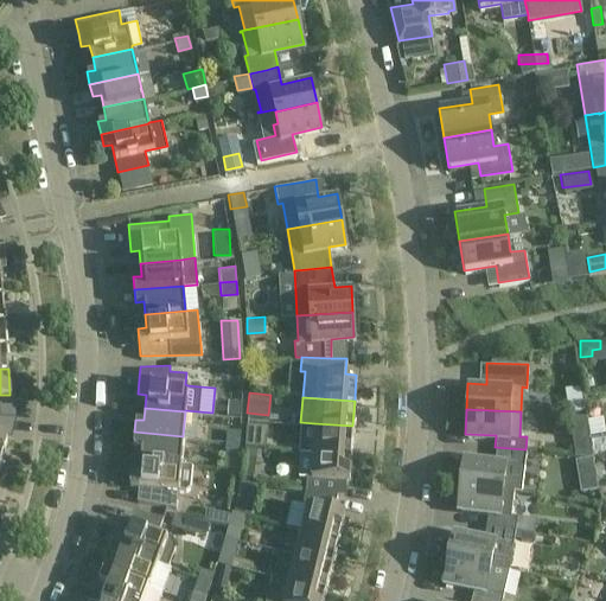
[(573,430),(588,428),(586,415),(571,414),(573,430)]
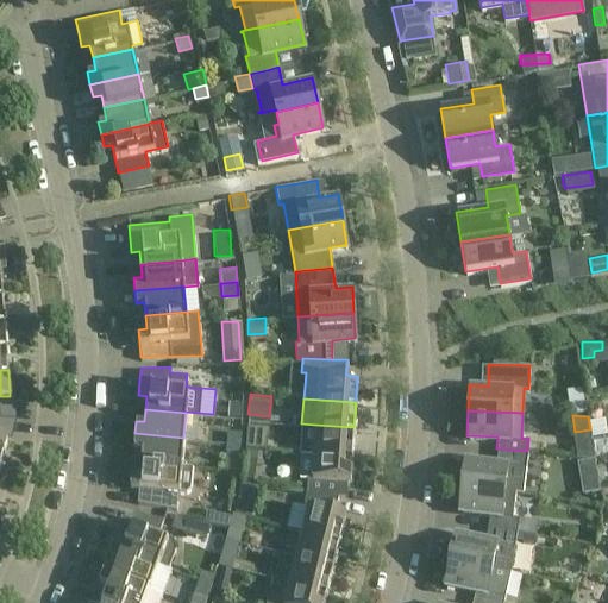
[(314,451),(352,453),(353,427),(315,425),(314,451)]
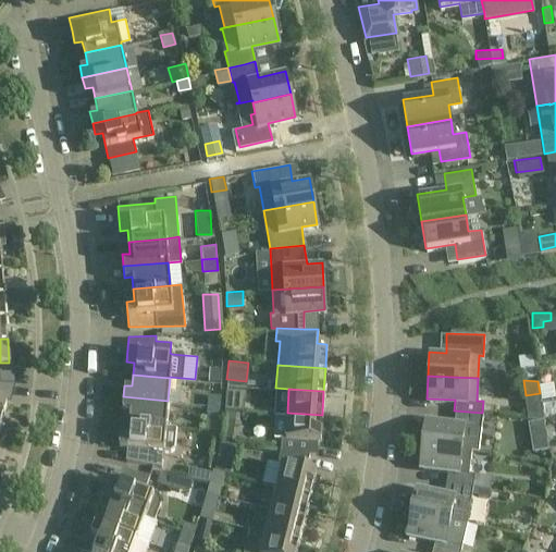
[(207,393),(206,404),(220,406),(221,394),(207,393)]
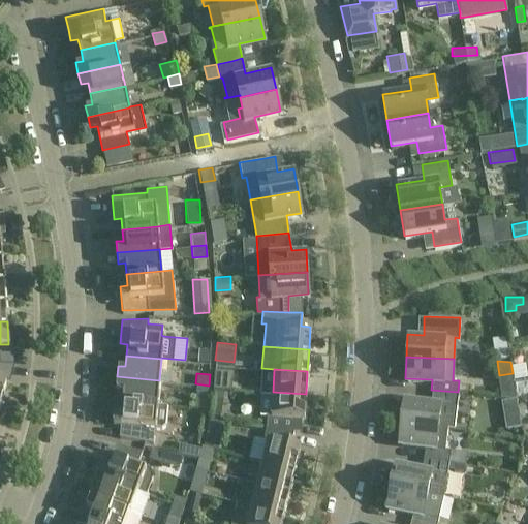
[(157,402),(159,380),(117,376),(116,388),(123,389),(122,399),(157,403),(157,402)]
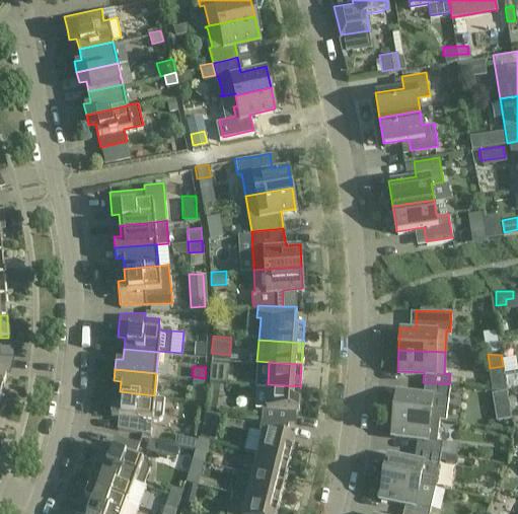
[(205,378),(192,376),(191,386),(204,387),(205,378)]
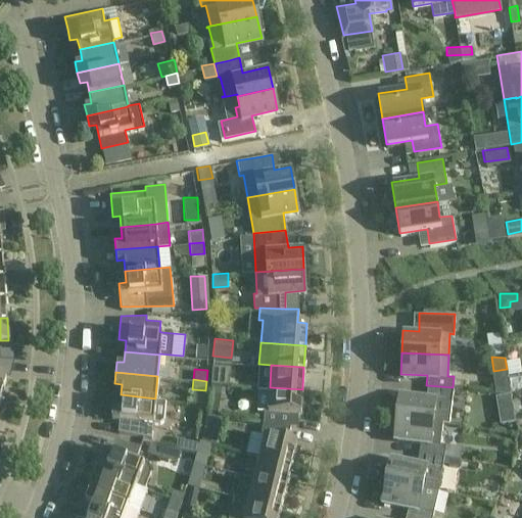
[(453,387),(426,385),(426,396),(399,393),(396,415),(442,421),(442,420),(448,421),(453,387)]
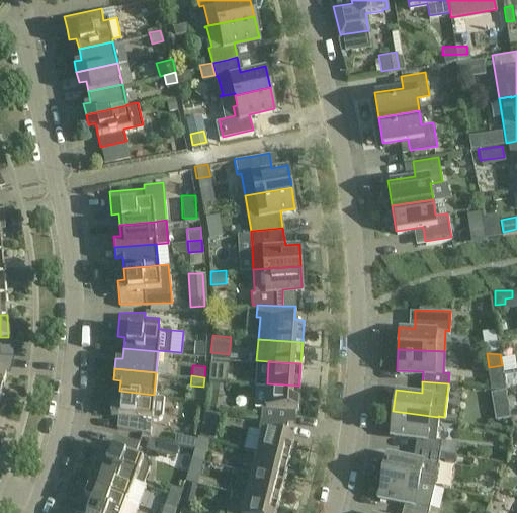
[(299,386),(267,383),(255,382),(254,405),(261,405),(260,416),(260,417),(287,421),(288,410),(294,410),(294,408),(297,408),(299,386)]
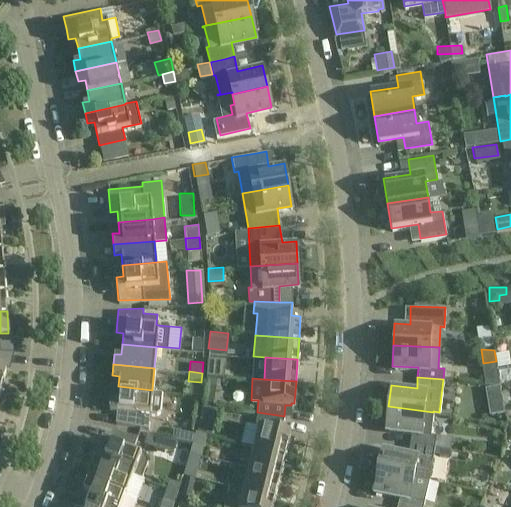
[(152,390),(118,386),(117,397),(110,397),(109,408),(116,409),(115,420),(148,426),(149,412),(155,412),(159,409),(161,390),(152,389),(152,390)]
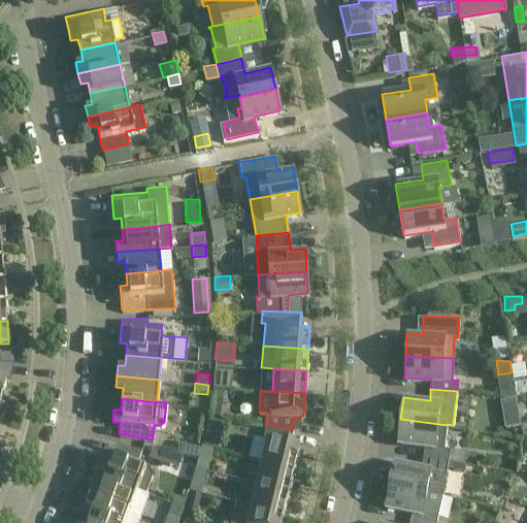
[(213,446),(217,447),(223,420),(207,417),(202,443),(213,446)]
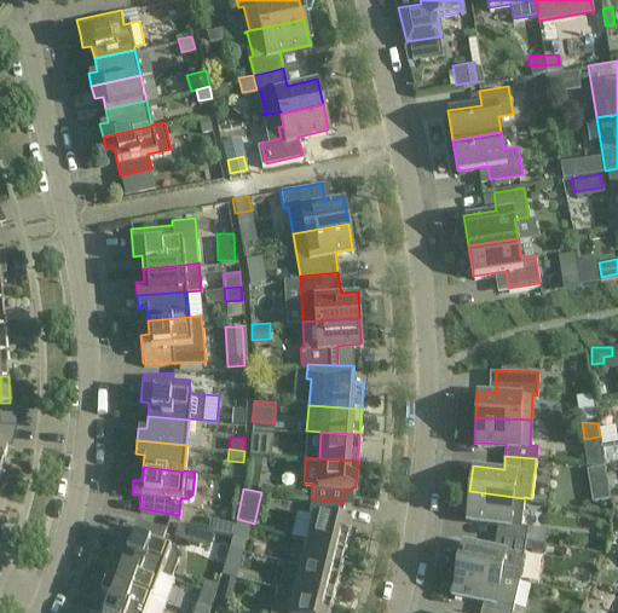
[(524,498),(469,491),(467,518),(497,521),(496,535),(525,539),(527,524),(520,522),(524,498)]
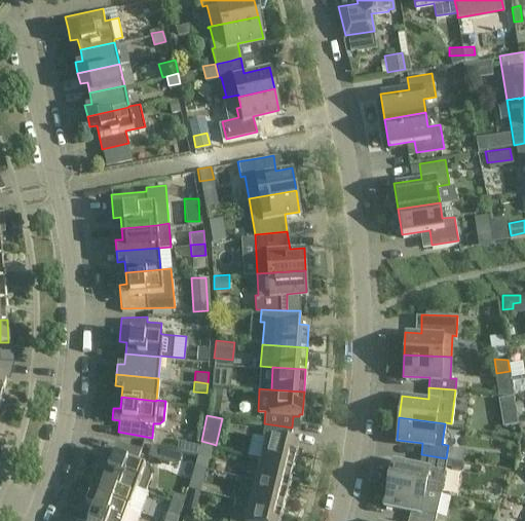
[(292,428),(264,423),(261,434),(266,435),(260,457),(292,466),(298,443),(289,441),(292,428)]
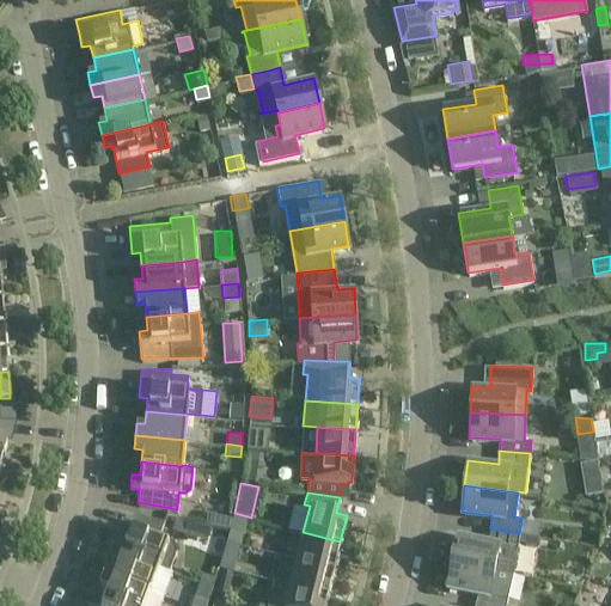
[(124,538),(121,551),(159,564),(169,568),(176,550),(172,542),(158,536),(164,520),(134,512),(129,525),(122,522),(117,536),(124,538)]
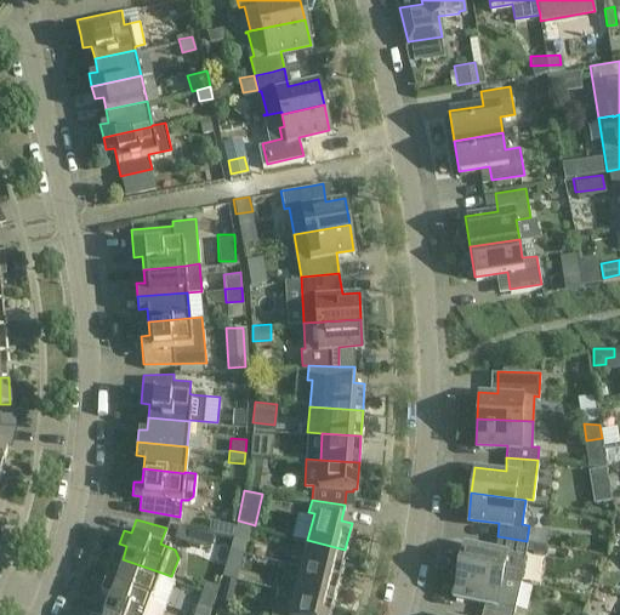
[(237,520),(229,547),(243,551),(248,552),(251,540),(246,539),(251,524),(238,520),(237,520)]
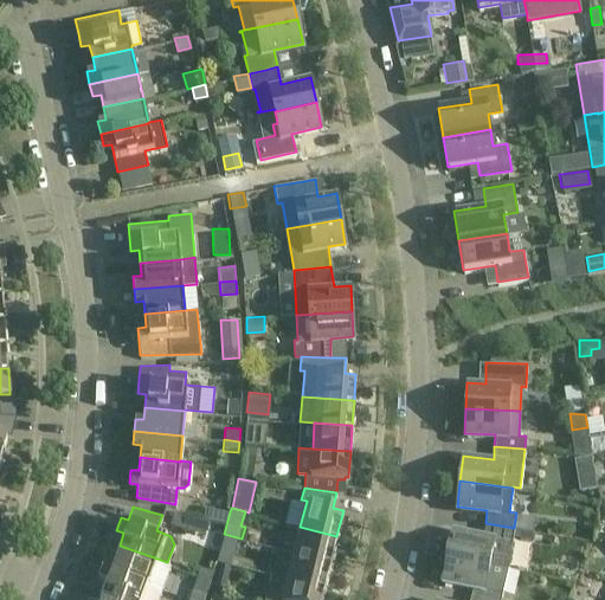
[(173,514),(169,523),(186,529),(191,517),(173,514)]
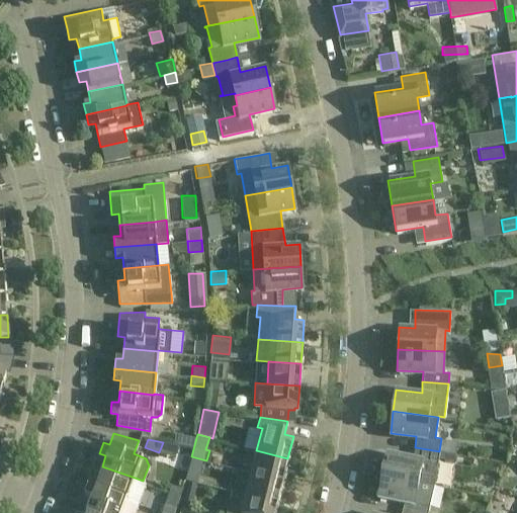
[(439,451),(415,447),(413,458),(386,452),(382,475),(418,481),(420,469),(430,472),(437,467),(439,451)]
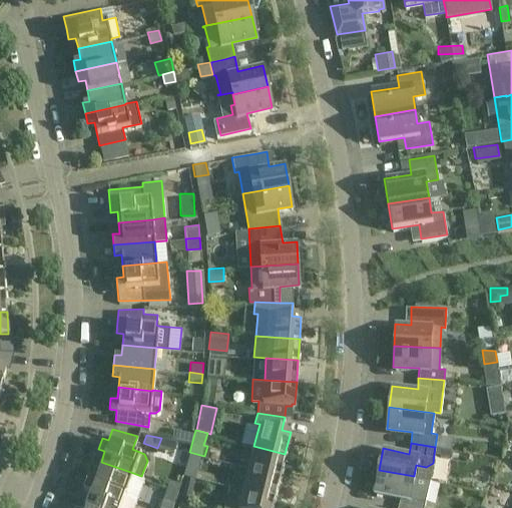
[(248,467),(280,475),(285,454),(253,446),(248,467)]
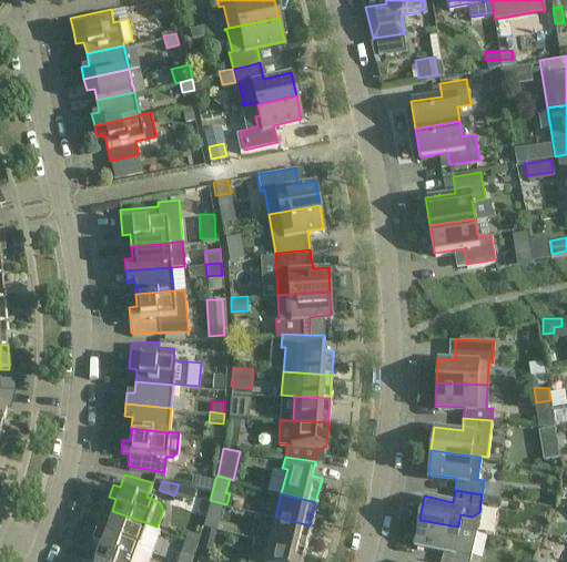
[(210,500),(203,523),(216,527),(222,503),(210,500)]
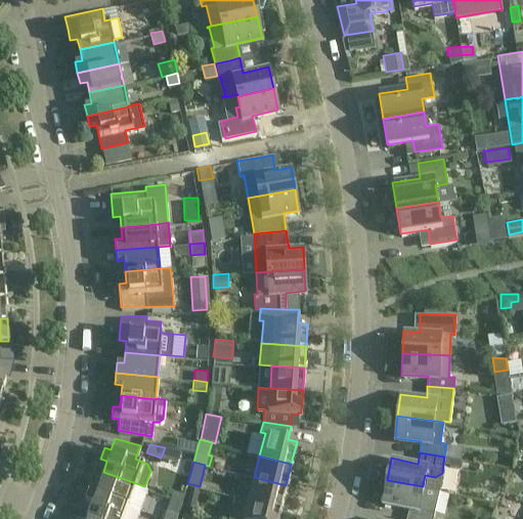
[(128,505),(136,483),(103,472),(99,482),(92,479),(88,489),(128,505)]
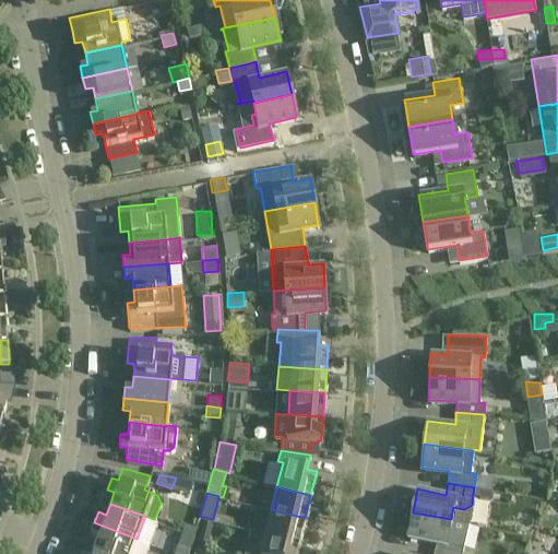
[(265,532),(299,541),(305,518),(271,509),(265,532)]
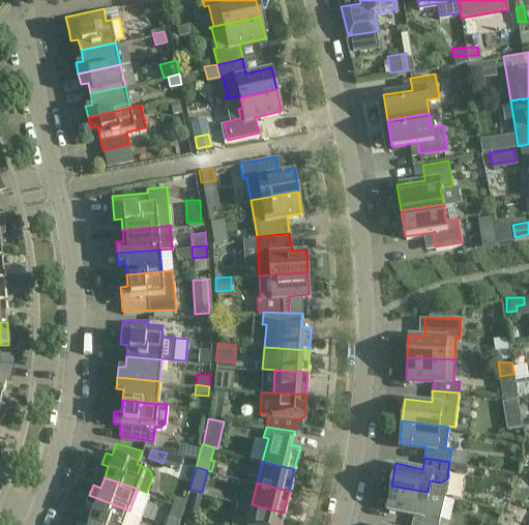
[(413,513),(411,523),(419,524),(437,524),(444,496),(428,492),(391,486),(387,507),(413,513)]
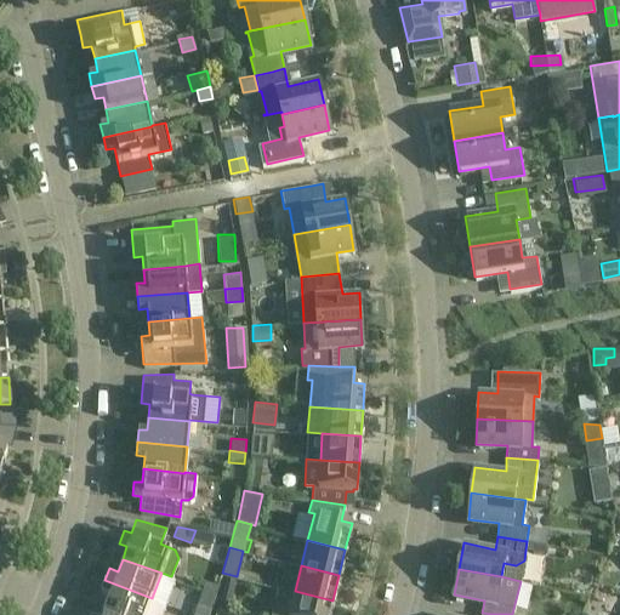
[(235,579),(225,575),(217,608),(228,610),(235,579)]
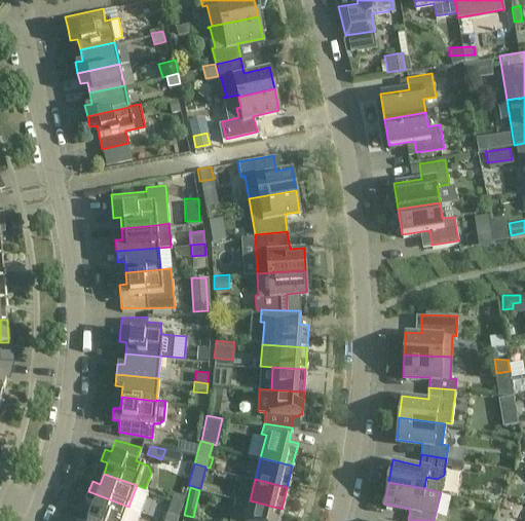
[(174,490),(172,498),(183,503),(185,494),(174,490)]
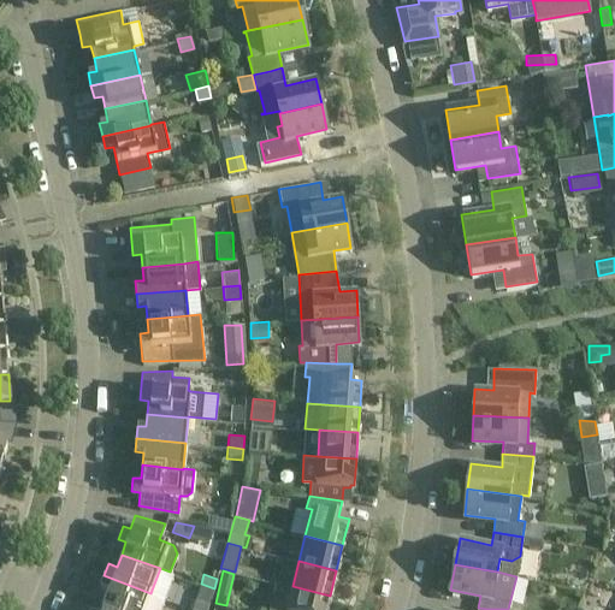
[(123,609),(145,609),(151,593),(104,575),(100,587),(107,591),(104,603),(123,609)]
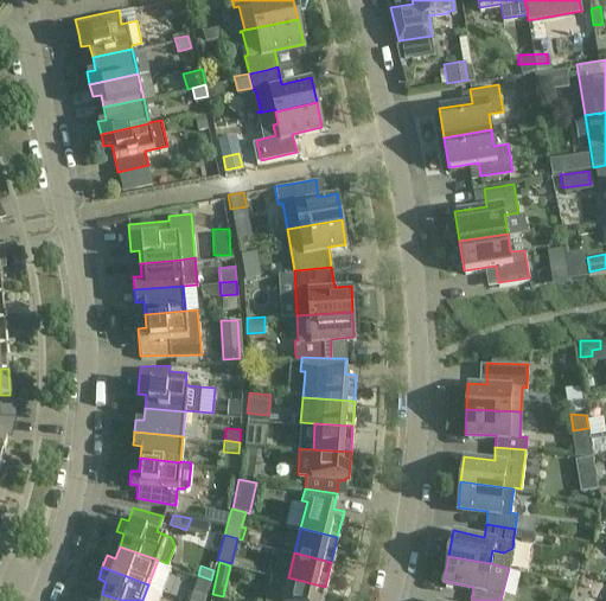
[(265,600),(321,600),(325,587),(288,577),(272,573),(265,600)]
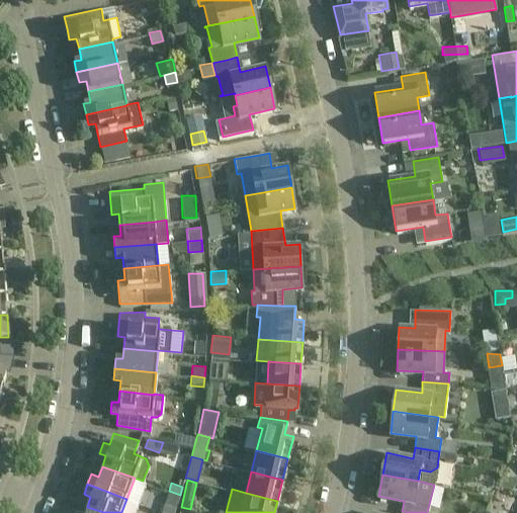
[(161,510),(161,511),(166,512),(173,512),(180,495),(169,491),(161,510)]
